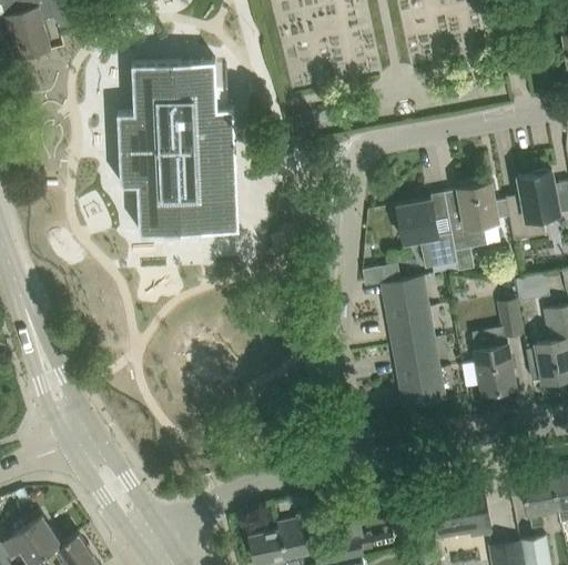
[(0,0),(0,18),(6,17),(17,60),(39,53),(51,50),(42,20),(56,17),(58,27),(109,12),(105,0),(0,0)]
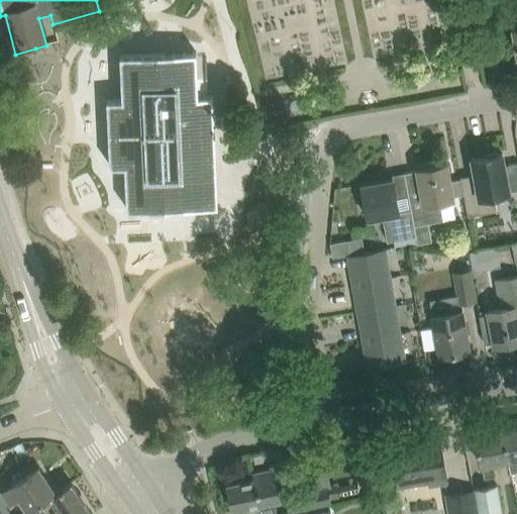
[(102,116),(91,183),(106,186),(100,227),(191,240),(207,132),(192,130),(199,86),(123,75),(116,118),(102,116)]
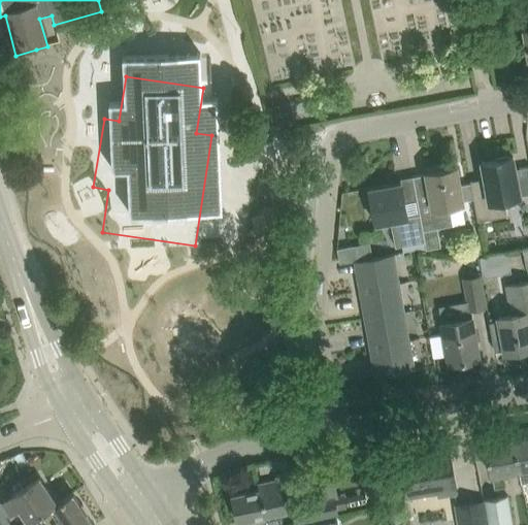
[(520,199),(517,179),(513,159),(481,165),(487,193),(472,195),(473,201),(477,224),(508,218),(505,202),(520,199)]
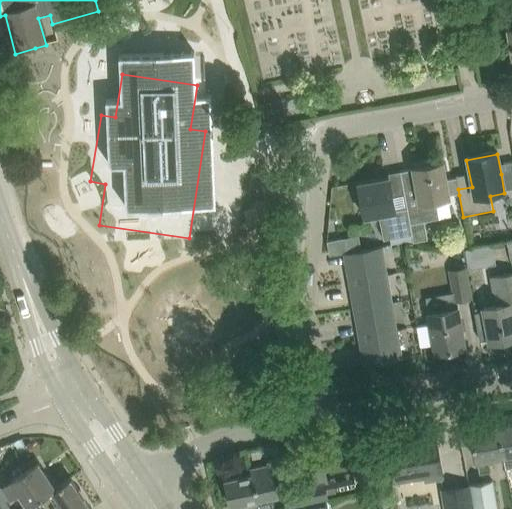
[(415,183),(402,186),(403,191),(413,243),(427,241),(424,223),(440,221),(451,218),(447,199),(449,199),(448,197),(459,195),(458,189),(456,180),(445,182),(442,164),(413,170),(415,183)]
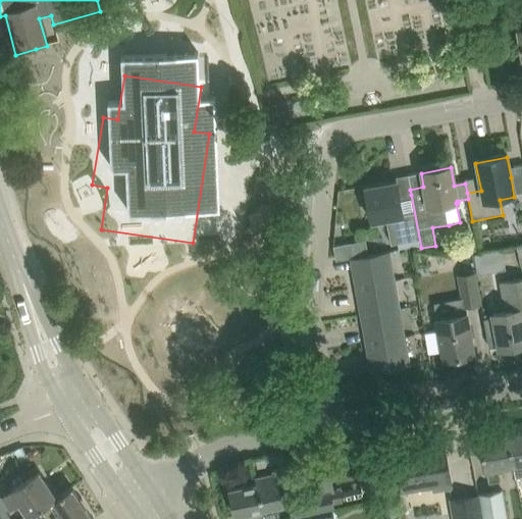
[(288,203),(290,182),(280,180),(279,202),(288,203)]
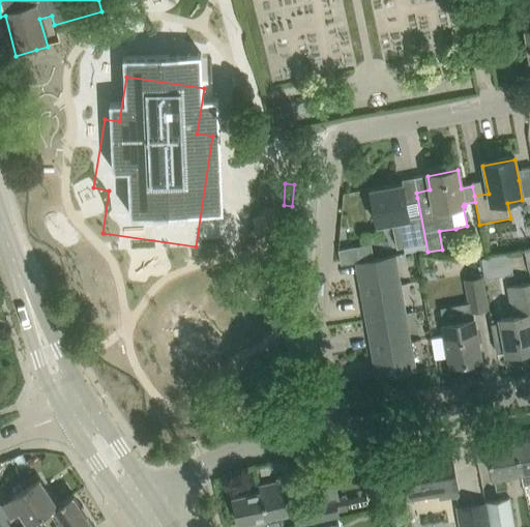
[(396,250),(404,250),(405,256),(428,252),(417,198),(405,200),(403,185),(370,191),(376,226),(392,225),(396,250)]
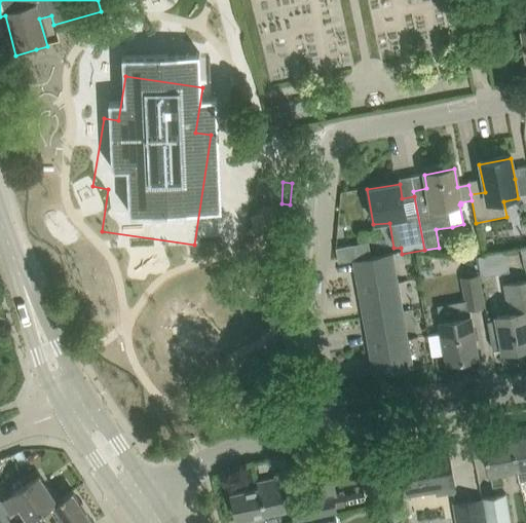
[(471,257),(481,255),(479,246),(470,247),(471,257)]
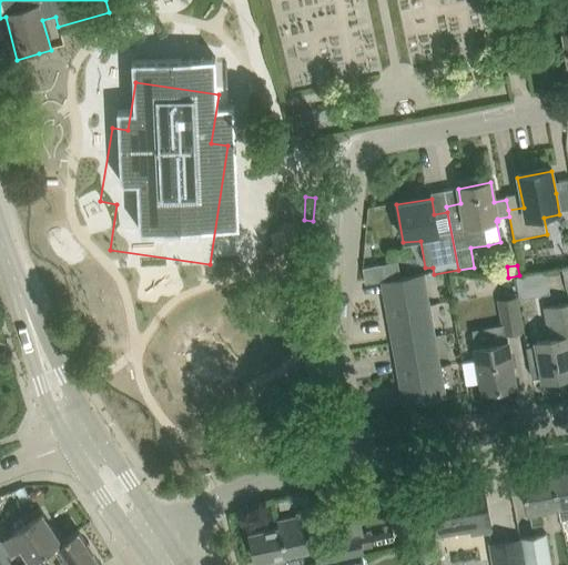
[(381,268),(363,271),(365,286),(382,283),(383,283),(381,268)]
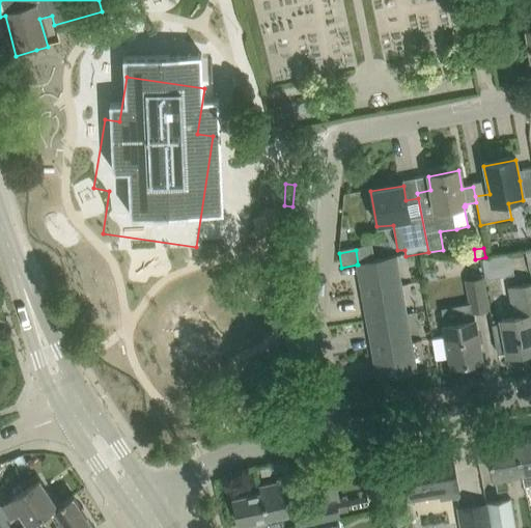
[(501,325),(492,326),(497,355),(506,353),(507,358),(530,353),(530,316),(530,315),(530,251),(528,252),(530,265),(530,285),(507,290),(512,318),(500,321),(501,325)]
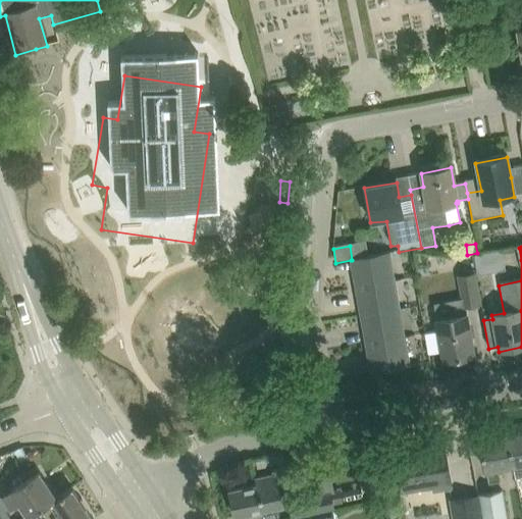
[(503,252),(474,257),(478,276),(506,271),(503,252)]
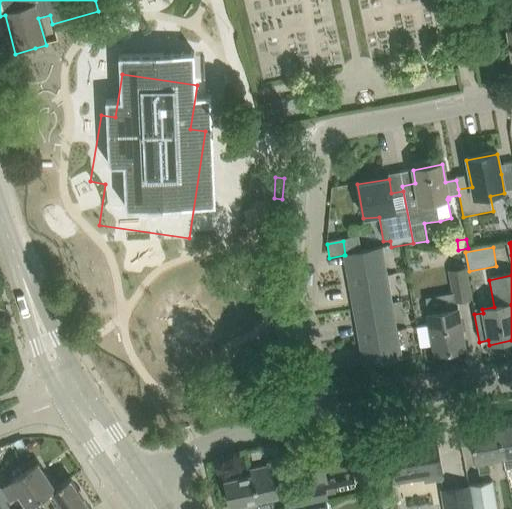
[(349,283),(386,276),(381,249),(345,255),(344,255),(344,257),(346,256),(349,271),(346,271),(349,283)]
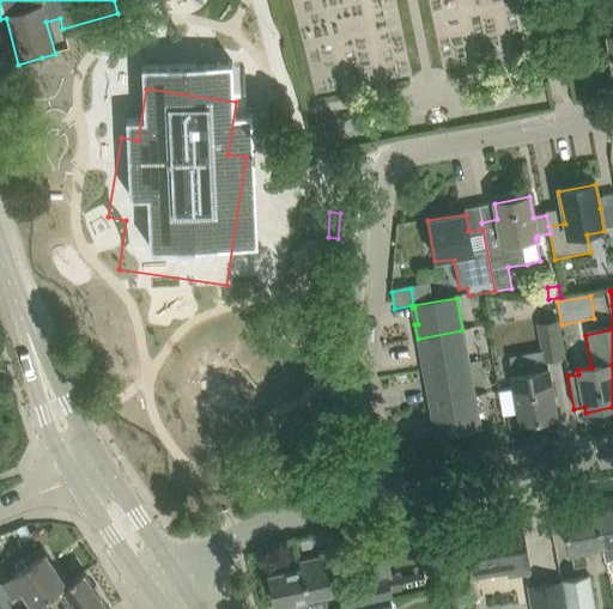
[(514,389),(499,391),(504,416),(519,413),(521,424),(556,418),(552,394),(548,370),(546,360),(562,358),(556,324),(539,327),(544,352),(509,358),(511,377),(514,389)]
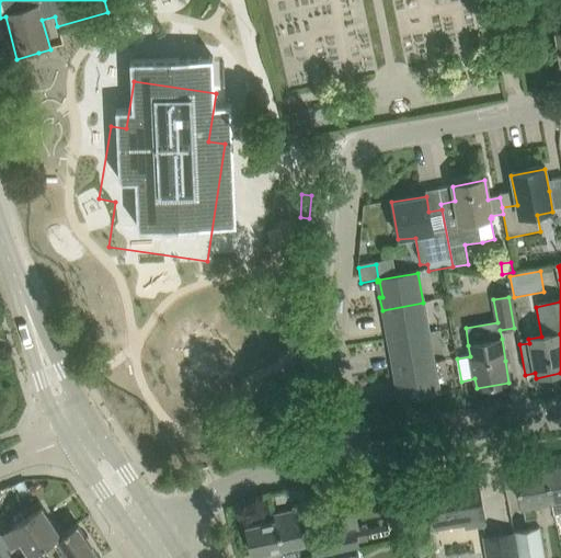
[(390,340),(428,333),(423,303),(382,310),(385,325),(387,325),(390,340)]
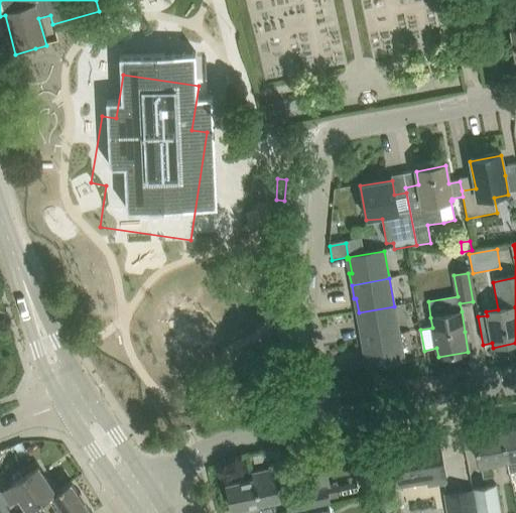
[(359,330),(361,341),(399,334),(394,306),(359,312),(362,329),(359,330)]
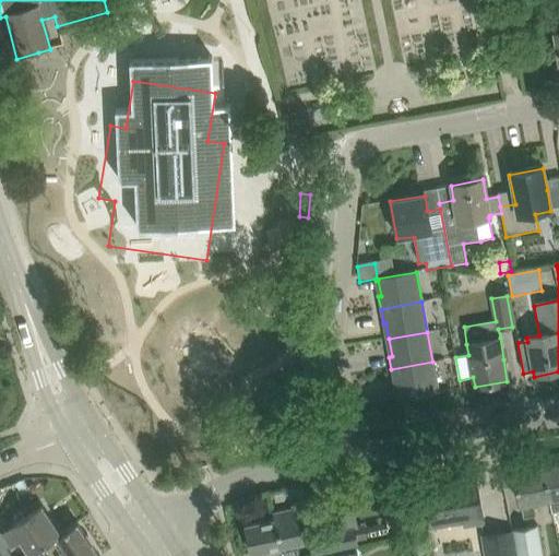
[(438,394),(432,362),(391,369),(394,383),(396,383),(400,400),(397,400),(397,401),(438,394)]
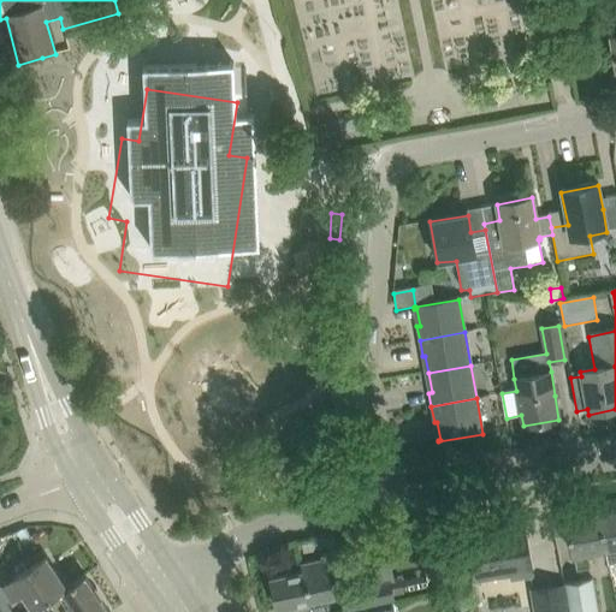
[(615,510),(600,514),(610,565),(615,564),(615,510)]
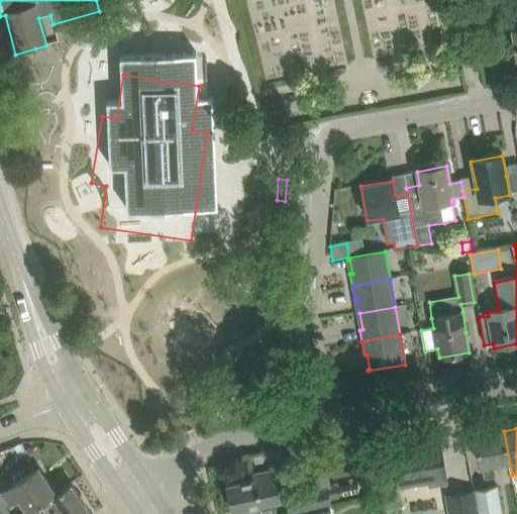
[(497,478),(494,466),(509,463),(504,431),(475,437),(481,468),(483,468),(485,480),(497,478)]
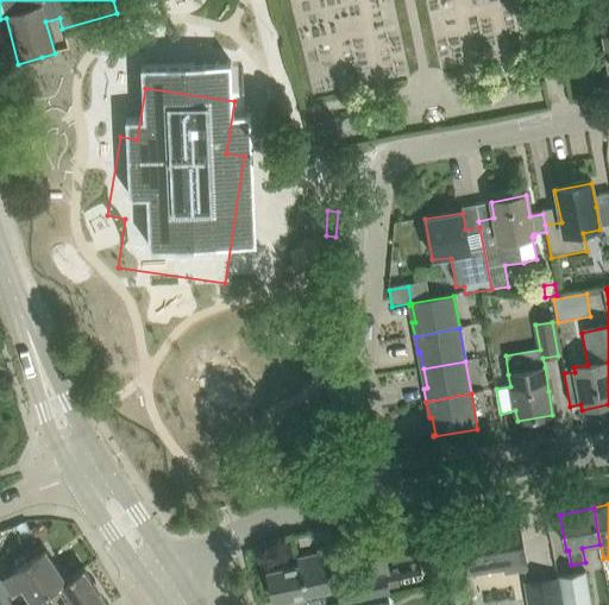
[(526,571),(521,546),(518,522),(462,531),(465,555),(469,575),(508,568),(509,574),(526,571)]
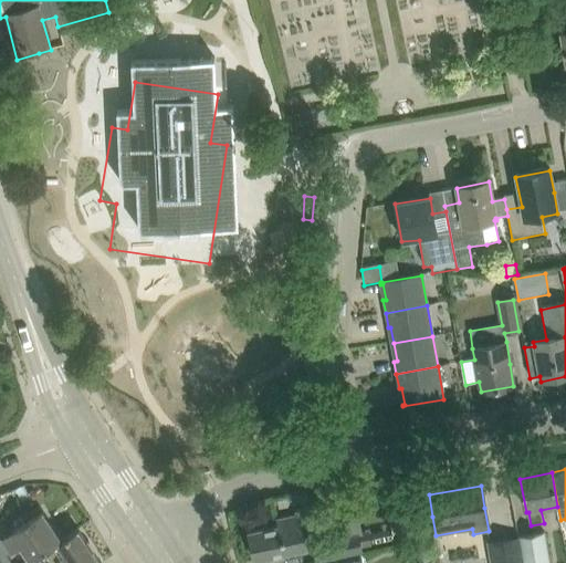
[(32,562),(61,542),(42,513),(0,541),(0,562),(11,562),(7,556),(20,549),(28,562),(32,562)]
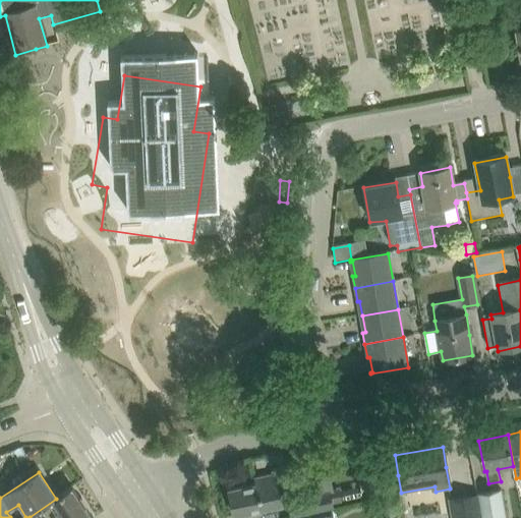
[(234,517),(254,512),(282,507),(279,495),(275,474),(254,479),(256,485),(228,491),(234,517)]
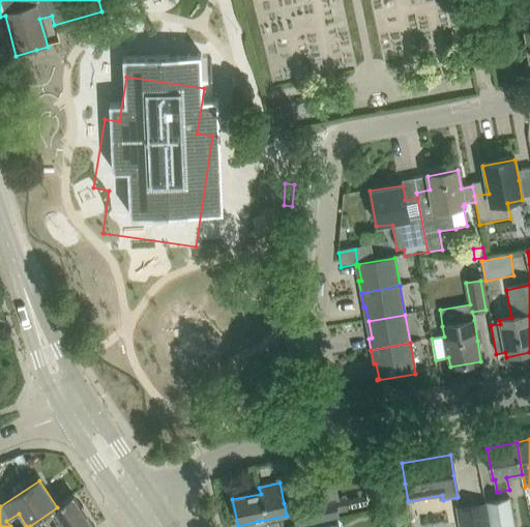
[(301,526),(339,518),(337,515),(348,513),(345,498),(335,500),(333,490),(322,493),(324,503),(292,510),(296,526),(301,526)]
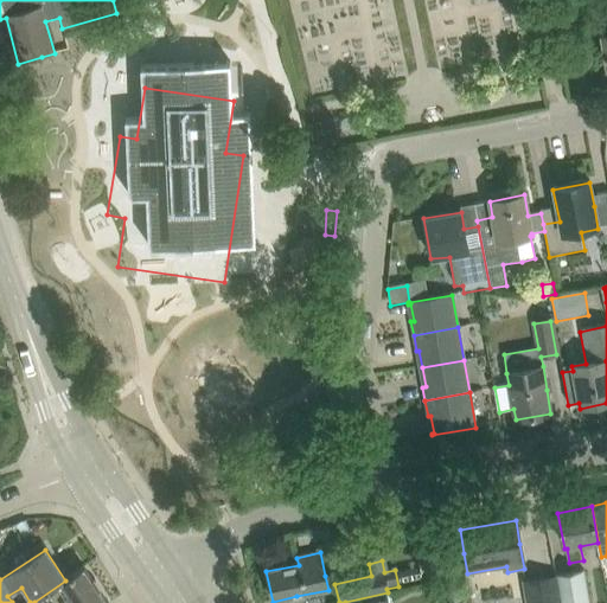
[(106,602),(83,569),(65,581),(34,602),(106,602)]
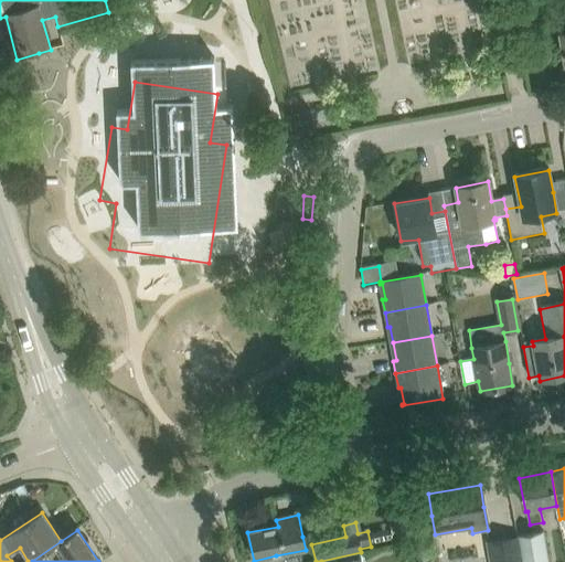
[(548,561),(544,533),(519,538),(518,538),(521,561),(548,561)]
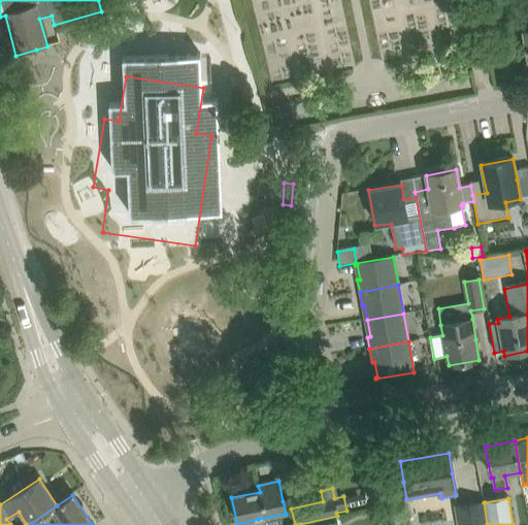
[(487,524),(484,502),(457,507),(460,524),(487,524)]
